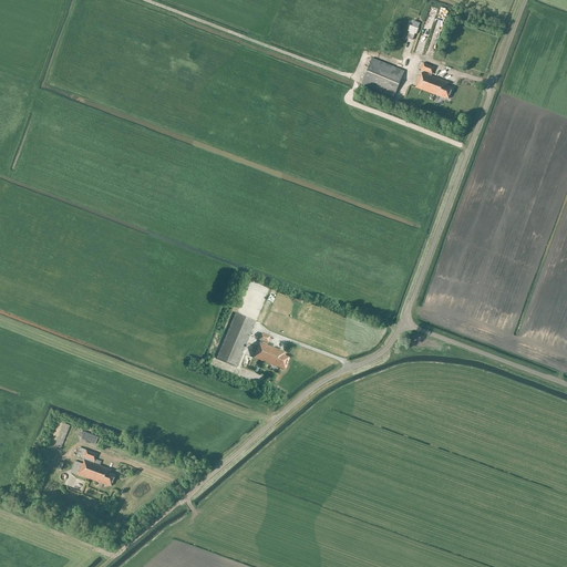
[(419,28),(420,23),(413,21),(412,27),(410,26),(408,31),(409,32),(406,38),(413,40),(415,34),(416,34),(419,29),(419,28)]
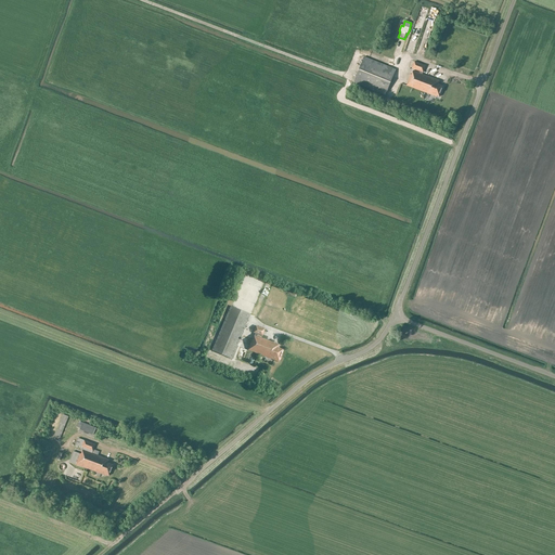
[(391,29),(386,44),(390,46),(396,30),(391,29)]
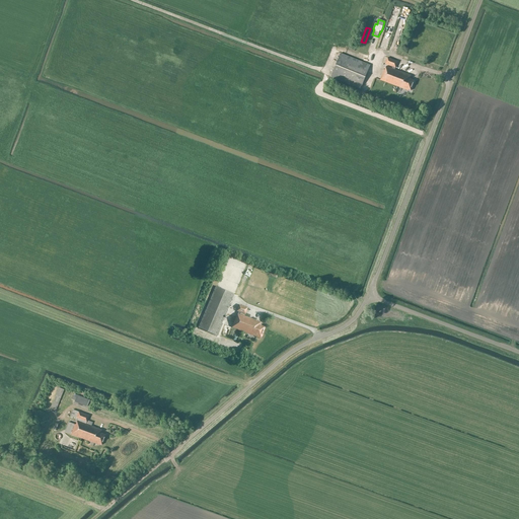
[(361,89),(370,65),(341,54),(331,77),(361,89)]
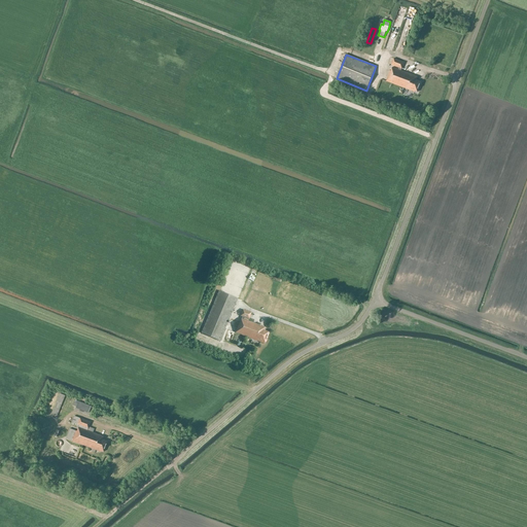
[(386,81),(388,82),(415,92),(417,93),(421,81),(417,80),(418,77),(401,71),(401,69),(405,63),(391,58),(388,64),(393,66),(391,71),(390,71),(386,81)]
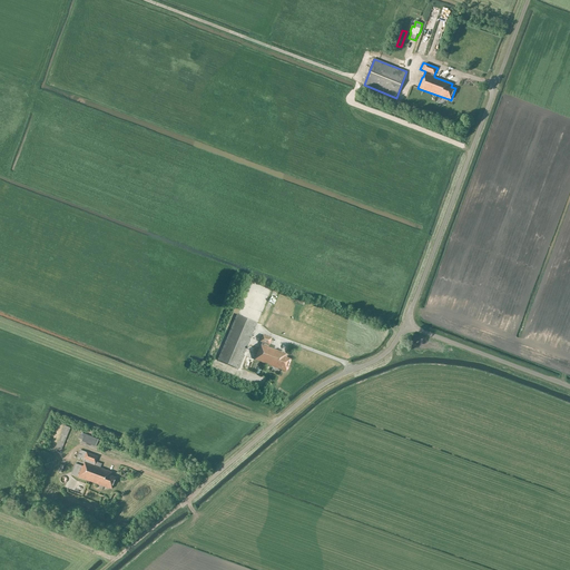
[(406,100),(428,108),(432,98),(410,90),(406,100)]
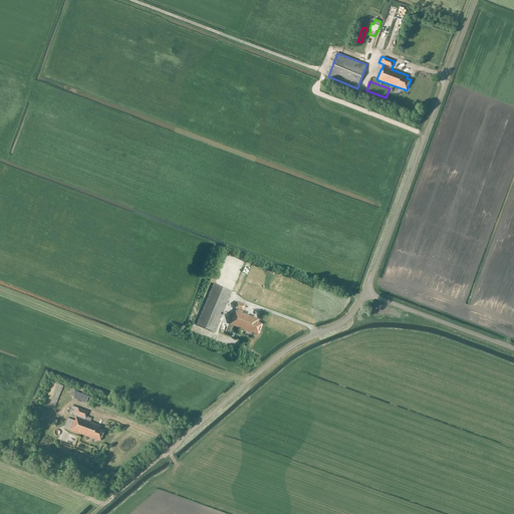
[(236,281),(242,283),(250,265),(246,263),(244,268),(242,267),(236,281)]
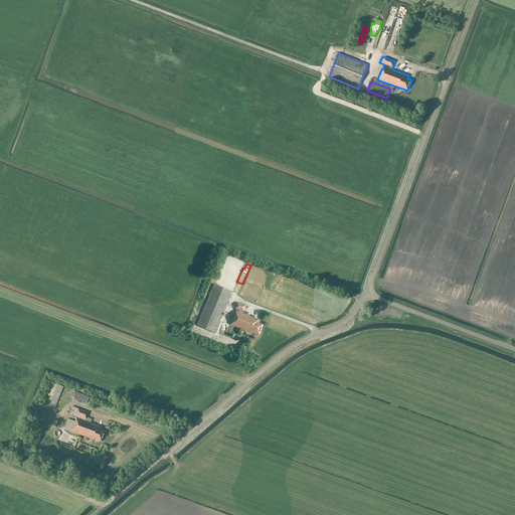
[(214,333),(232,292),(213,285),(196,325),(214,333)]
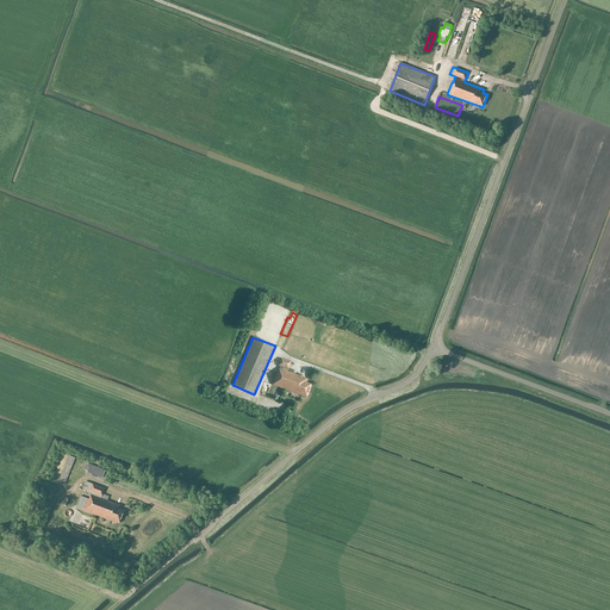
[(305,398),(311,385),(305,383),(306,379),(287,372),(287,369),(288,369),(291,362),(281,359),(278,366),(280,367),(279,369),(278,373),(277,373),(273,385),(305,398)]
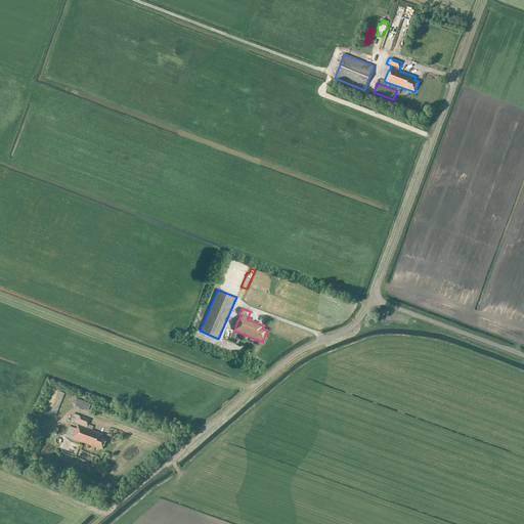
[(230,340),(233,331),(226,328),(223,338),(230,340)]
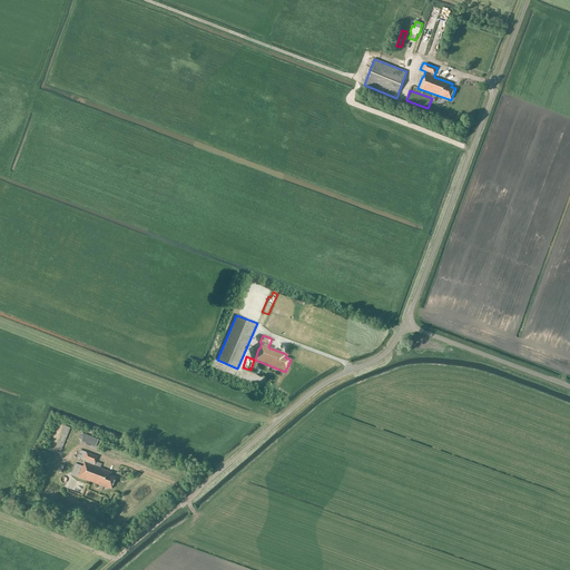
[(61,451),(70,429),(65,428),(56,449),(61,451)]
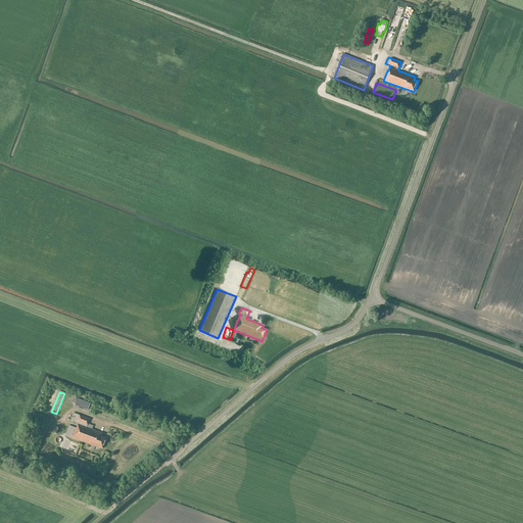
[(75,405),(88,410),(91,403),(75,396),(73,402),(76,403),(75,405)]
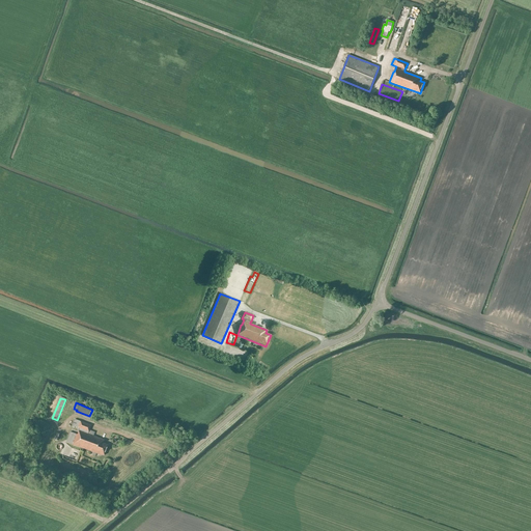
[(104,455),(108,445),(104,443),(105,440),(93,436),(94,432),(89,430),(91,425),(75,419),(73,426),(78,427),(78,429),(79,429),(78,435),(71,431),(66,442),(102,455),(102,454),(104,455)]
